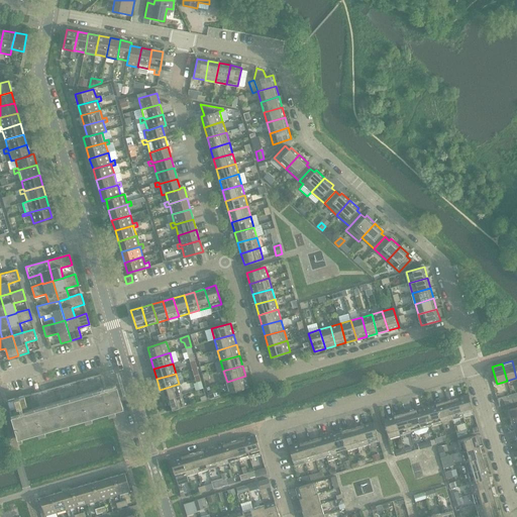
[(117,387),(106,390),(105,390),(101,375),(31,394),(6,401),(9,411),(9,410),(11,417),(17,439),(123,409),(117,387)]
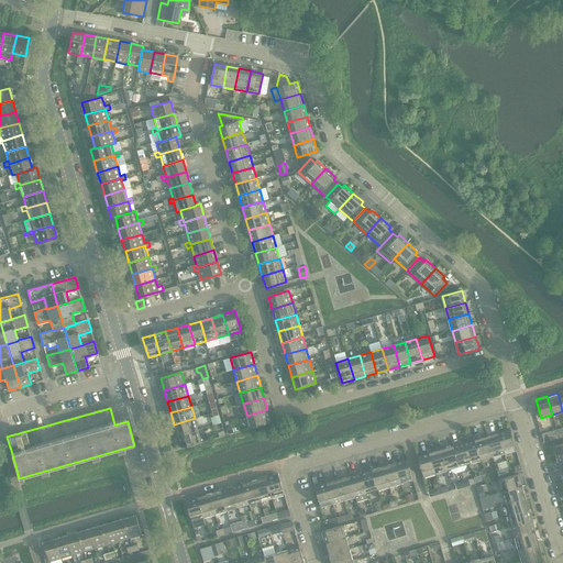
[(267,409),(247,416),(251,428),(271,421),(267,409)]
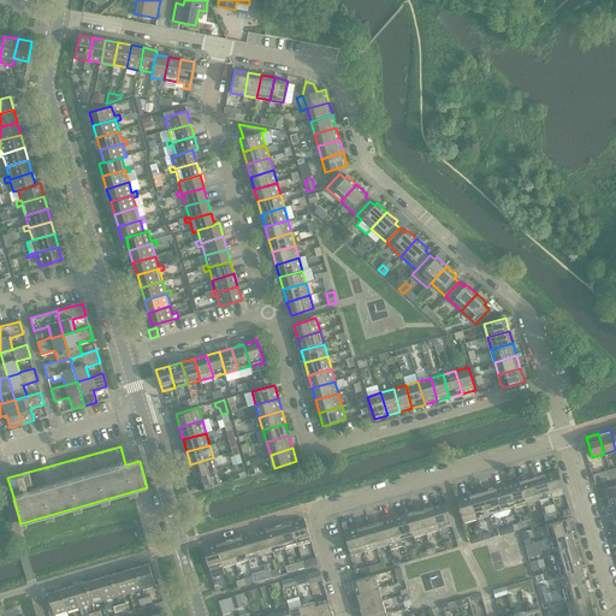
[(213,457),(190,465),(194,477),(217,471),(213,457)]
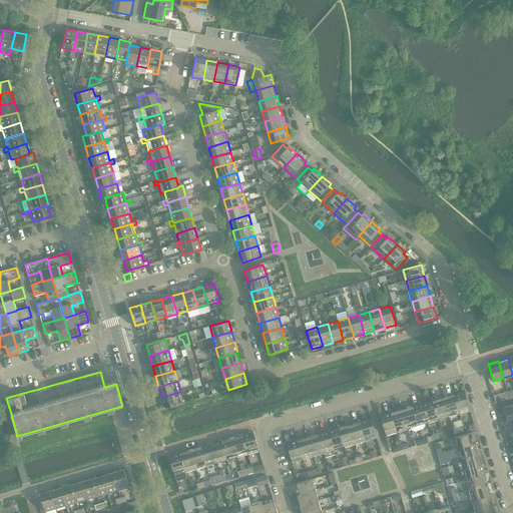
[(180,392),(161,397),(165,408),(183,403),(180,392)]
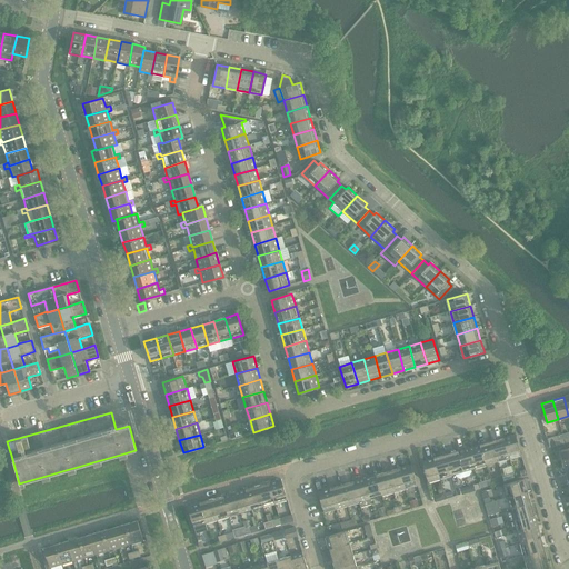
[(516,435),(503,438),(509,458),(521,455),(516,435)]
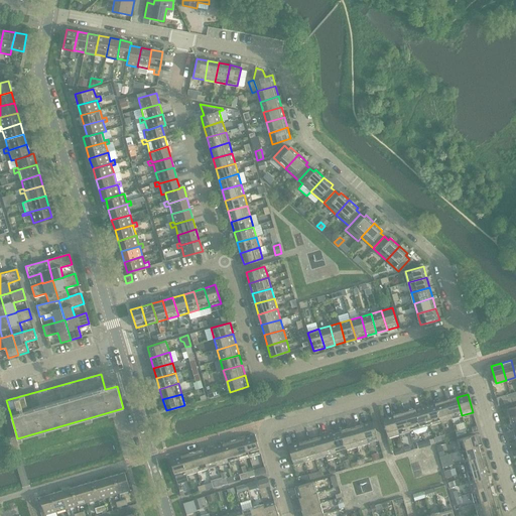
[(457,397),(445,400),(452,418),(462,415),(457,397)]
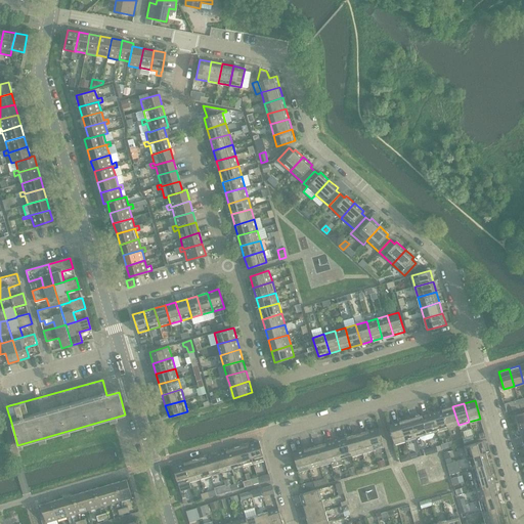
[(452,406),(442,409),(447,428),(459,425),(452,406)]
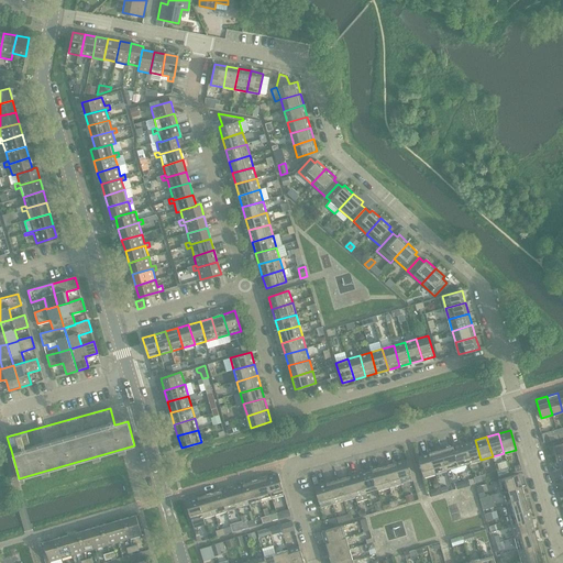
[(475,440),(464,443),(470,463),(481,460),(475,440)]
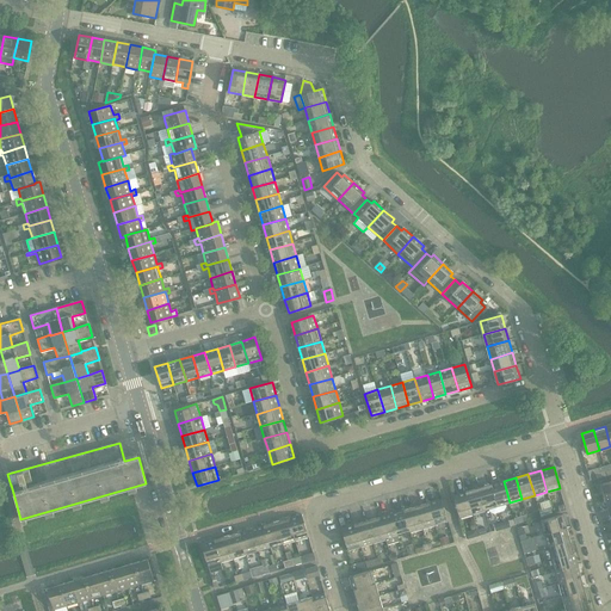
[(504,481),(491,485),(499,512),(504,511),(506,506),(506,504),(510,503),(504,481)]
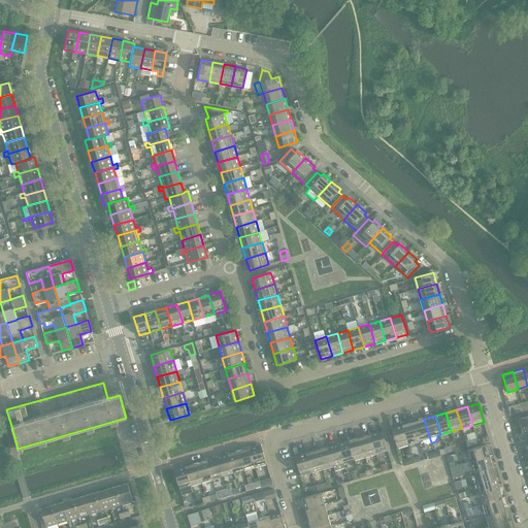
[(424,419),(414,422),(419,440),(423,440),(423,441),(427,443),(431,442),(424,419)]
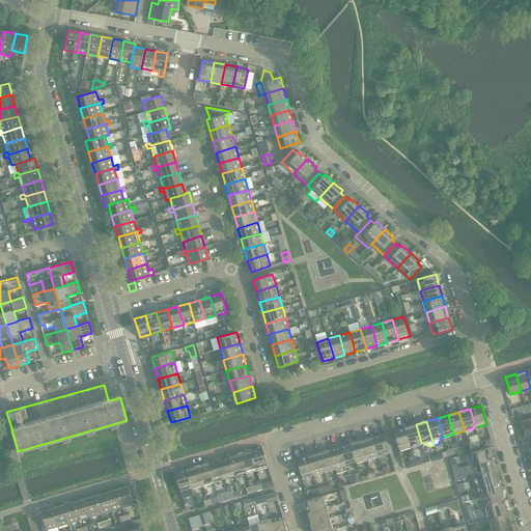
[(416,424),(406,427),(411,447),(421,443),(416,424)]
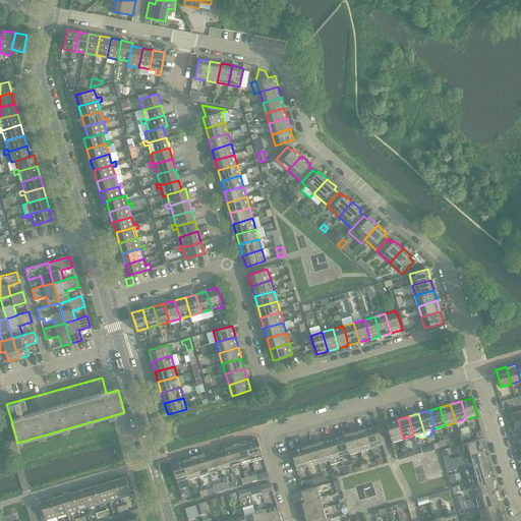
[(403,439),(398,419),(387,422),(392,442),(403,439)]
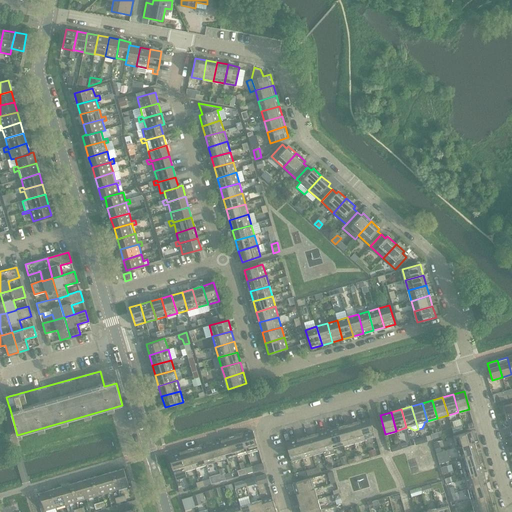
[(370,418),(359,421),(364,440),(375,437),(370,418)]
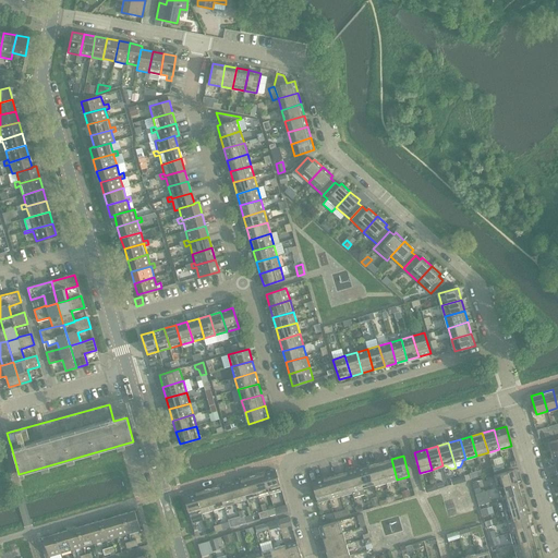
[(391,459),(380,462),(386,483),(397,480),(391,459)]
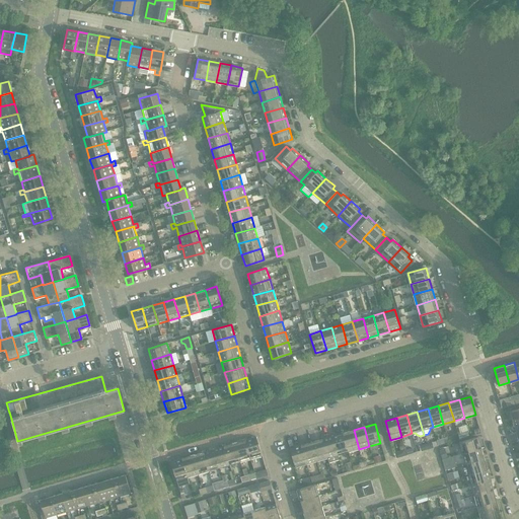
[(354,430),(343,433),(349,452),(359,449),(354,430)]
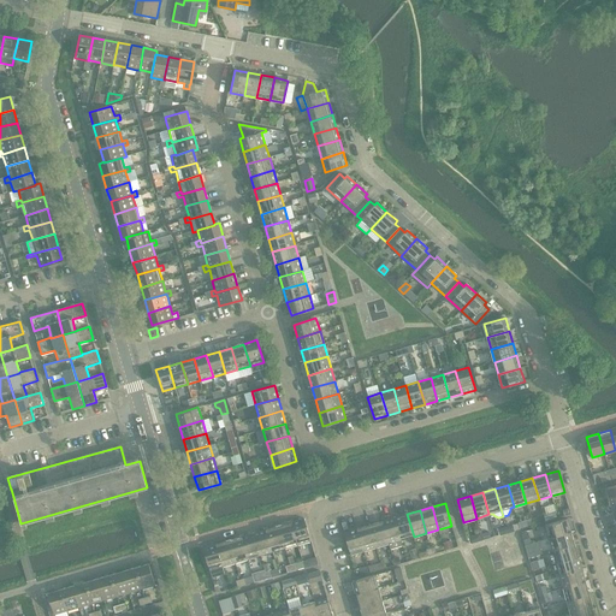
[(544,515),(545,521),(557,517),(556,511),(544,515)]
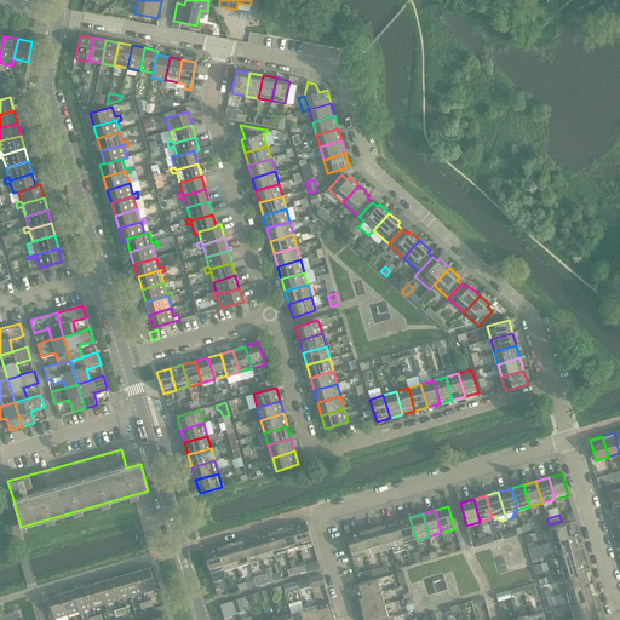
[(409,517),(397,521),(403,544),(417,540),(409,517)]
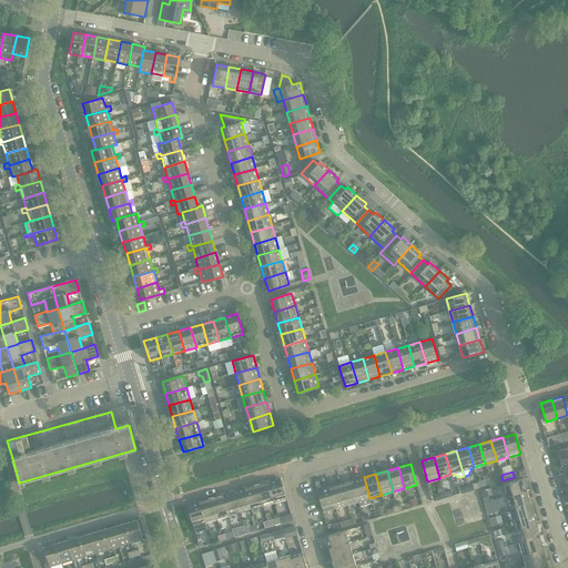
[(364,477),(353,480),(358,501),(359,507),(372,504),(369,498),(364,477)]
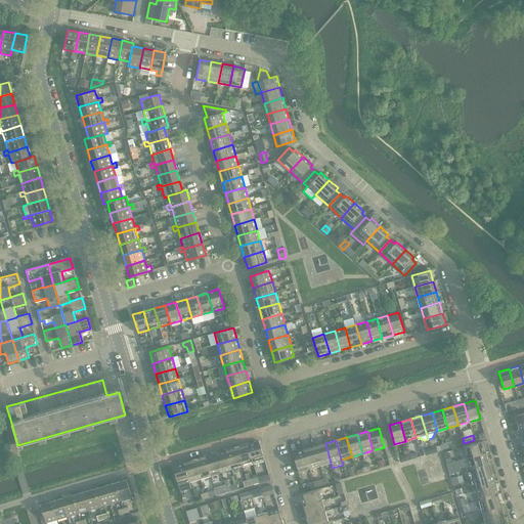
[(259,441),(248,444),(253,464),(264,460),(259,441)]
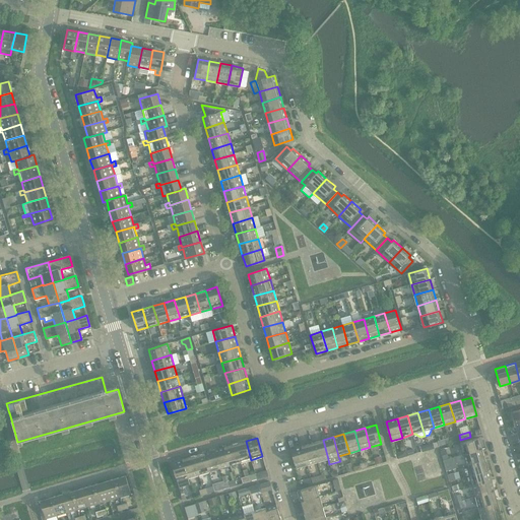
[(448,438),(438,442),(439,446),(450,443),(448,438)]
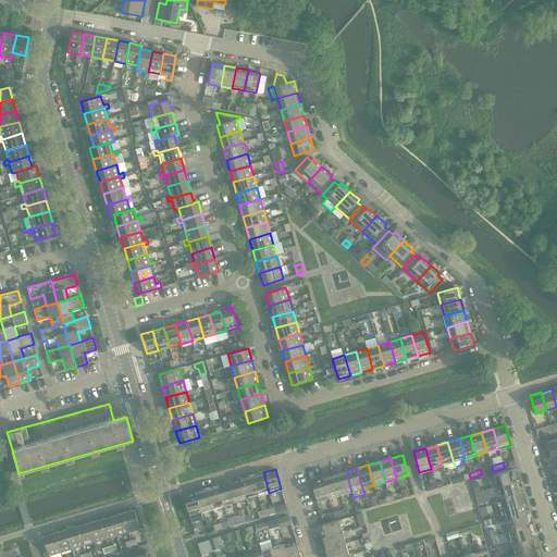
[(493,475),(496,487),(517,481),(512,469),(493,475)]
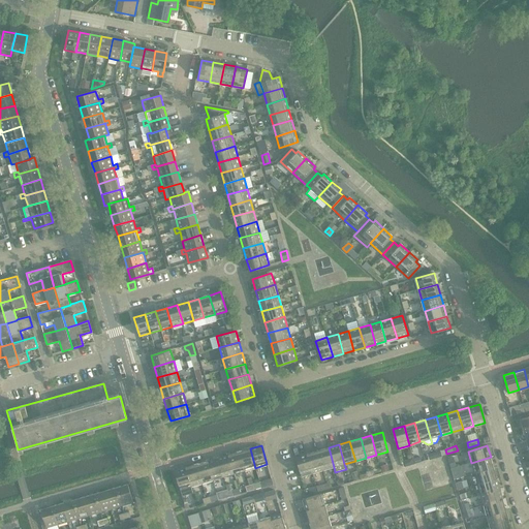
[(329,447),(317,450),(323,470),(334,467),(329,447)]
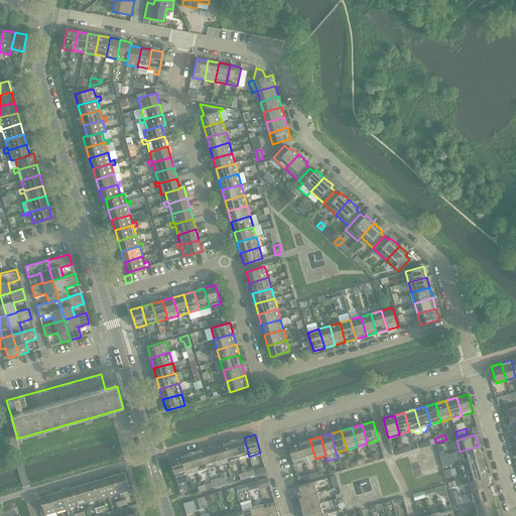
[(244,437),(234,440),(239,460),(249,457),(244,437)]
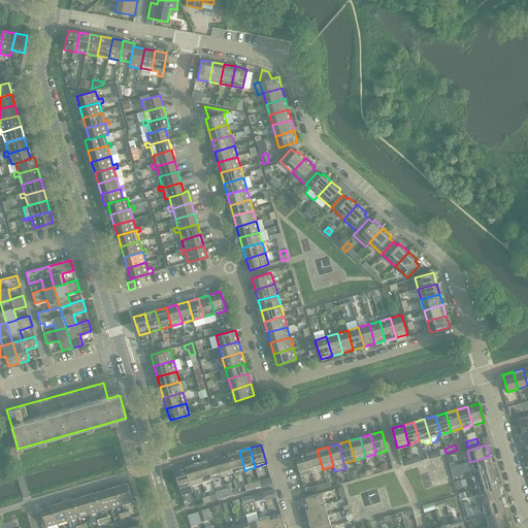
[(317,450),(306,453),(311,472),(323,469),(317,450)]
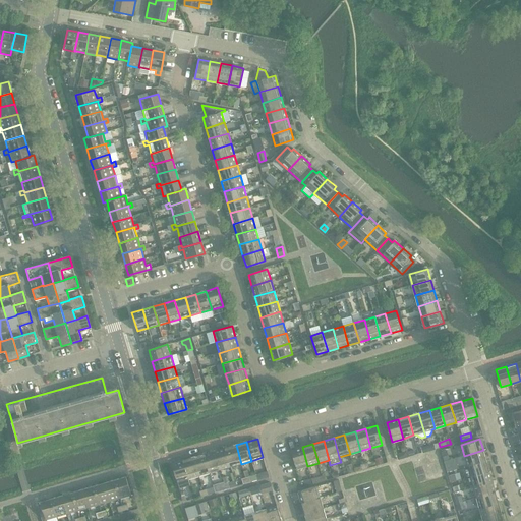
[(236,445),(225,448),(231,467),(241,464),(236,445)]
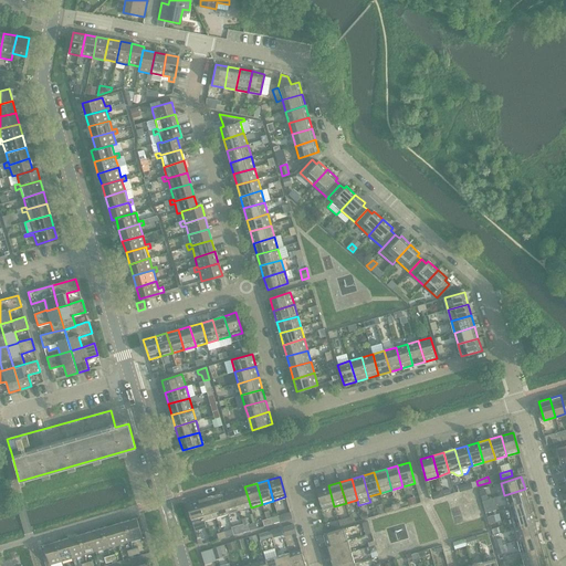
[(334,506),(328,485),(316,490),(322,510),(334,506)]
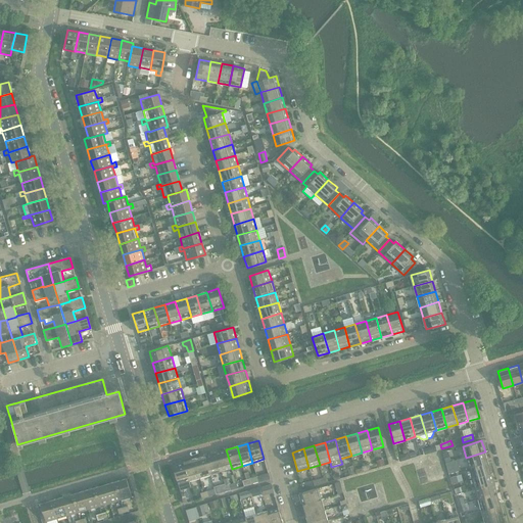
[(226,449),(216,453),(221,472),(232,469),(226,449)]
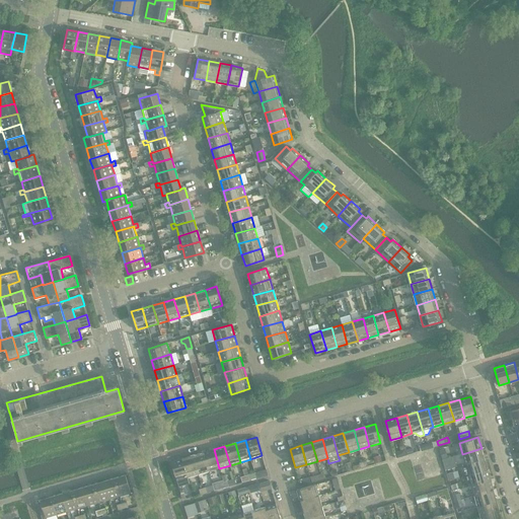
[(482,448),(462,454),(465,464),(485,459),(482,448)]
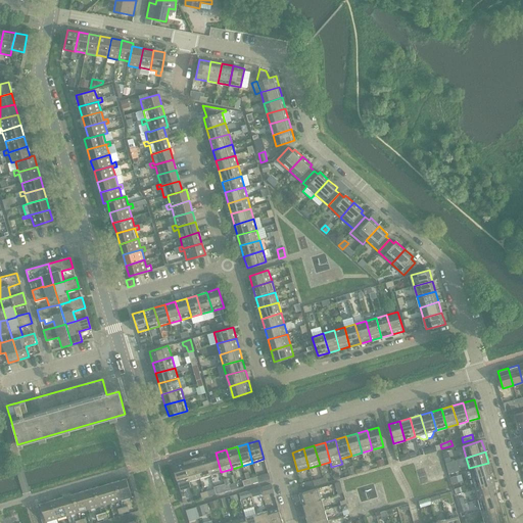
[(216,453),(204,456),(210,475),(221,472),(216,453)]
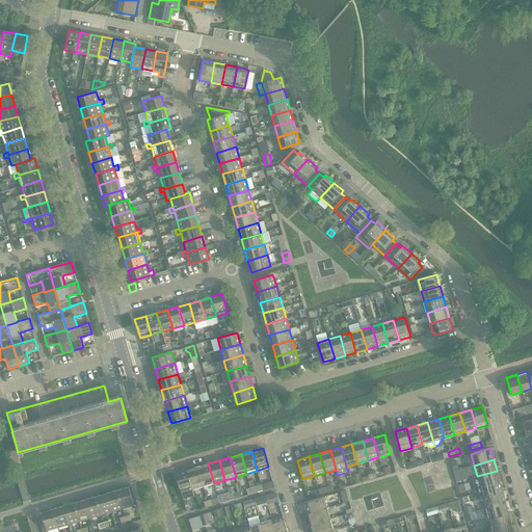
[(208,463),(197,467),(203,486),(214,483),(208,463)]
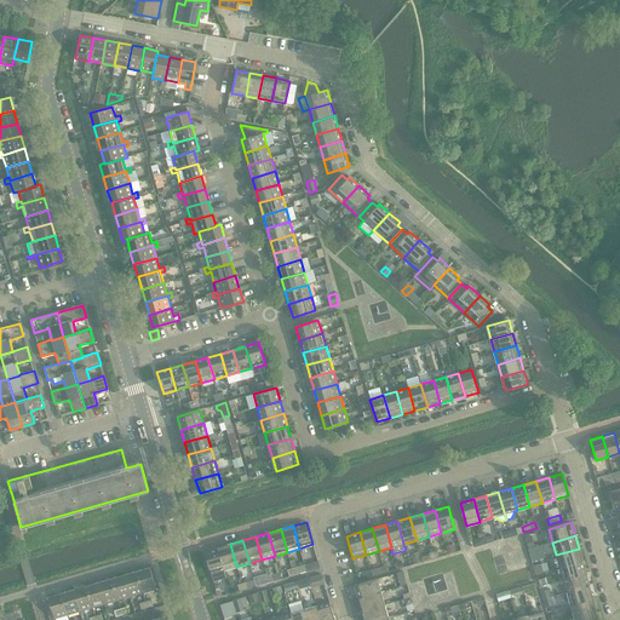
[(230,544),(218,547),(224,570),(236,567),(230,544)]
